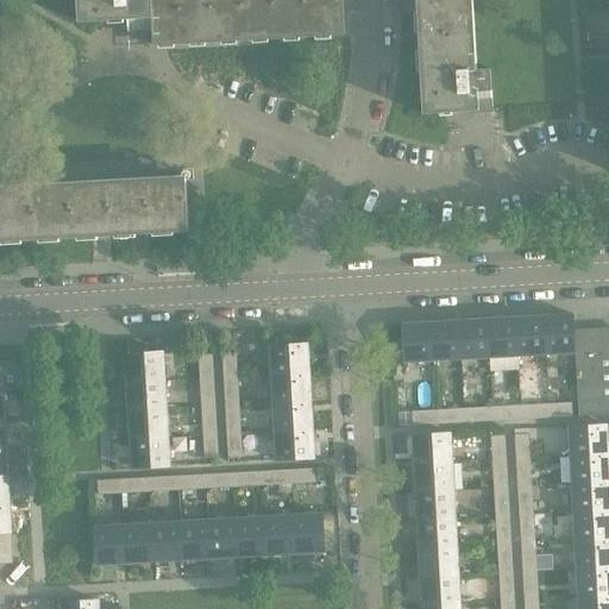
[(76,0),(79,23),(126,20),(127,38),(152,37),(154,46),(344,36),(341,0),(76,0)]
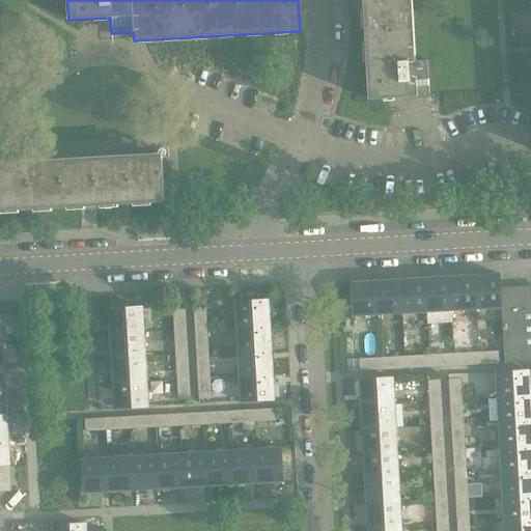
[(363,0),(366,45),(369,100),(388,99),(429,96),(427,61),(410,62),(406,0),(363,0)]
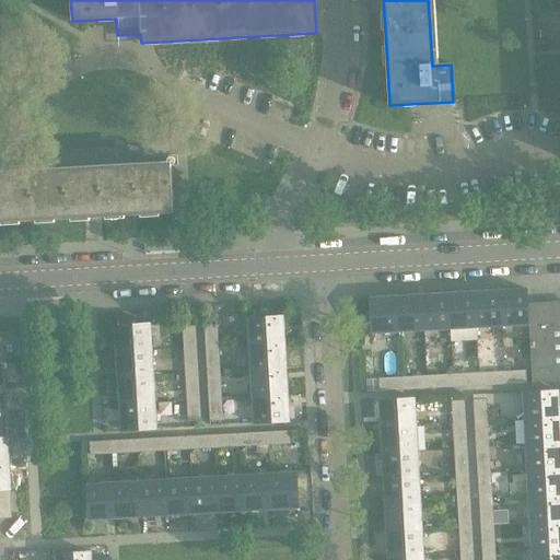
[(0,222),(174,213),(171,163),(133,165),(133,171),(0,177),(0,222)]
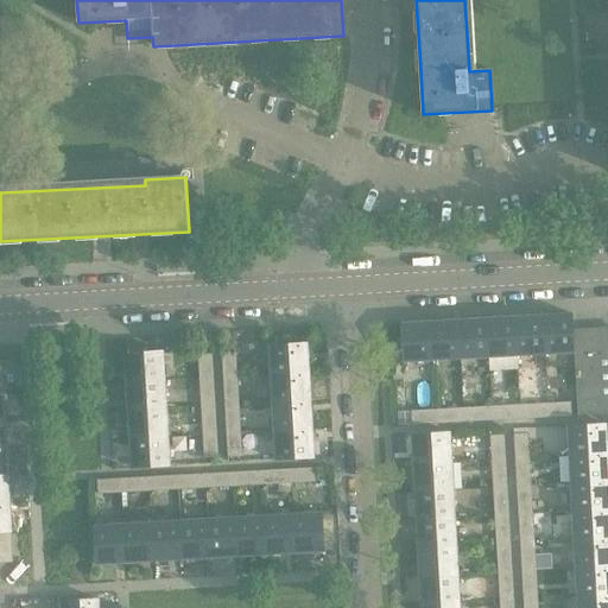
[(572,315),(544,316),(545,355),(574,353),(572,315)]
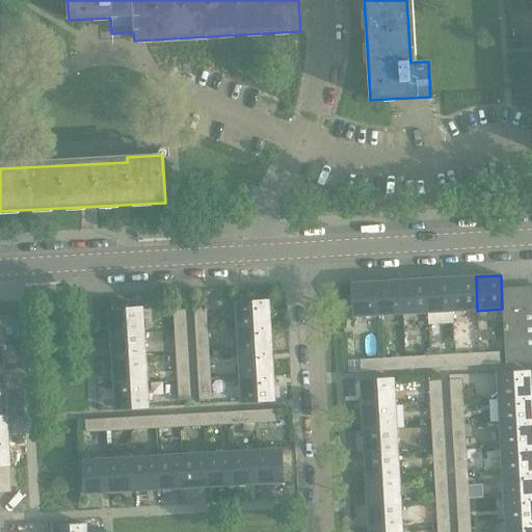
[(476,276),(451,278),(453,312),(477,311),(476,276)]
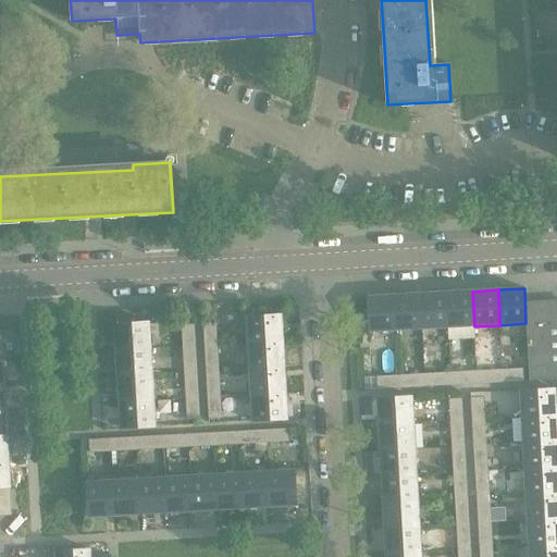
[(472,292),(446,293),(448,327),(474,326),(472,292)]
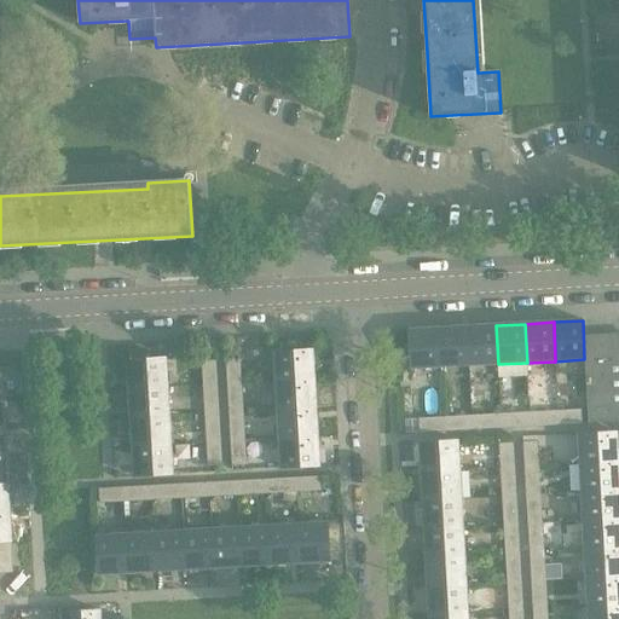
[(496,325),(467,327),(469,366),(498,364),(496,325)]
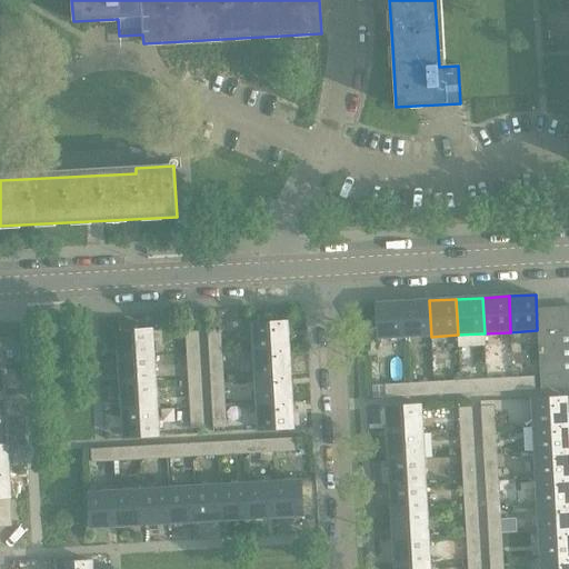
[(429,300),(402,301),(405,338),(431,337),(429,300)]
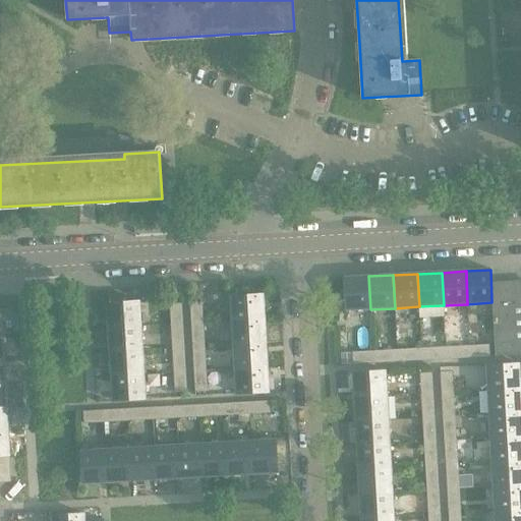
[(370,309),(368,276),(344,278),(346,310),(370,309)]
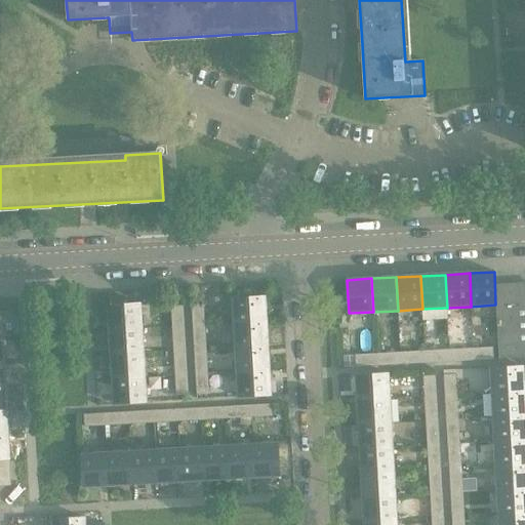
[(524,283),(495,285),(499,360),(524,358),(524,283)]
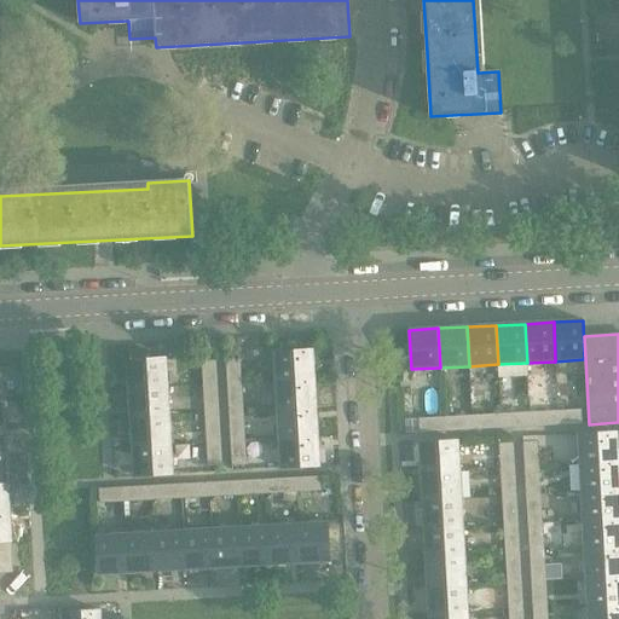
[(275,352),(277,382),(314,380),(313,351),(275,352)]
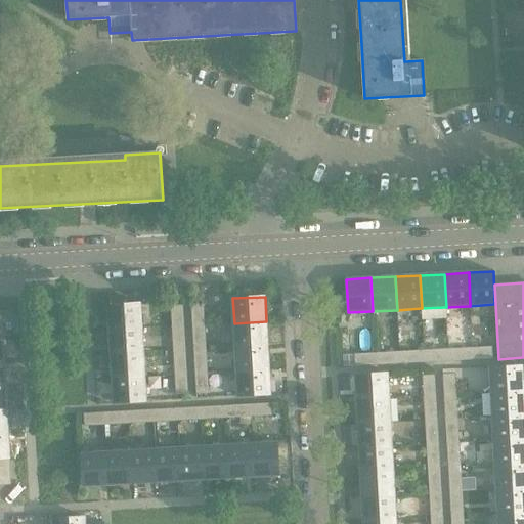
[(108,306),(110,331),(142,329),(140,304),(108,306)]
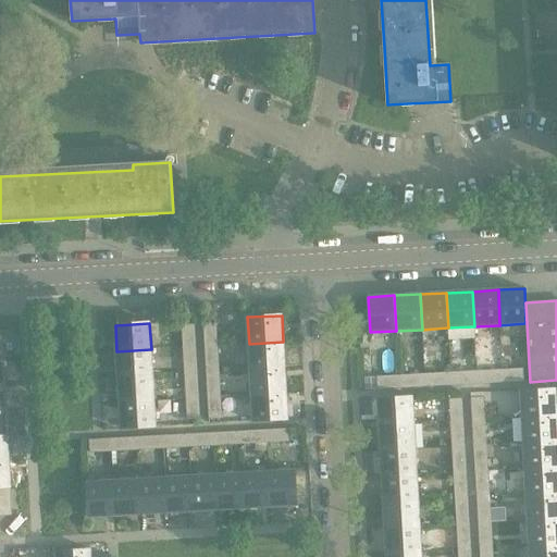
[(217,324),(203,324),(205,346),(218,345),(217,324)]
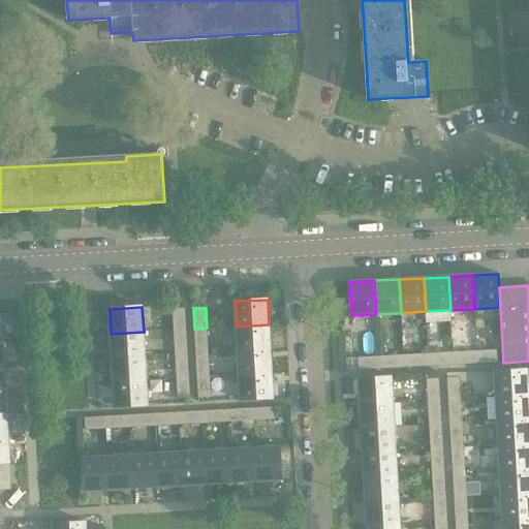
[(173,310),(174,330),(186,330),(185,309),(173,310)]
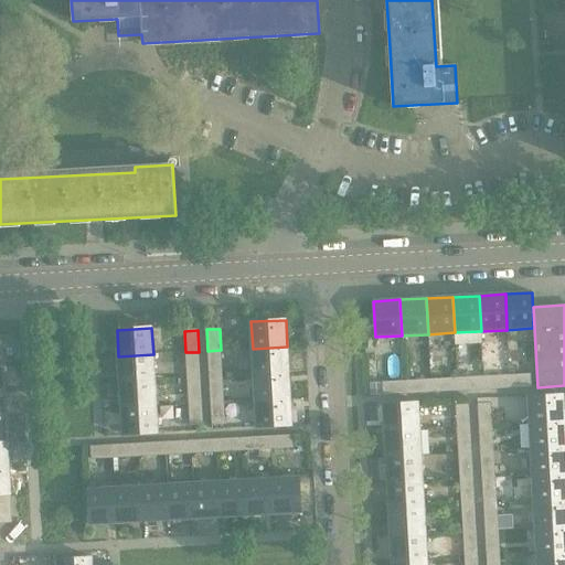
[(287,347),(253,349),(254,375),(289,373),(287,347)]
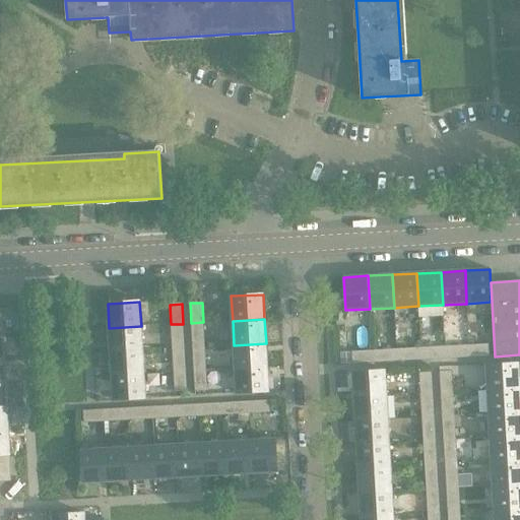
[(203,322),(191,323),(192,347),(204,346),(203,322)]
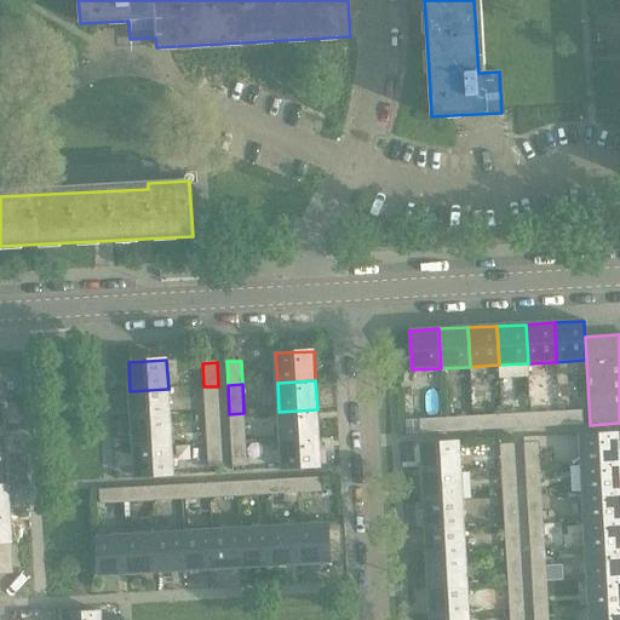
[(218,386),(204,386),(205,415),(219,415),(218,386)]
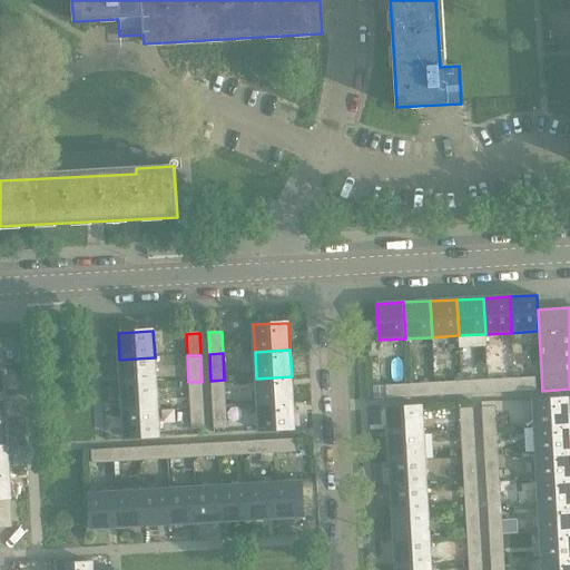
[(155,357),(119,360),(120,386),(156,384),(155,357)]
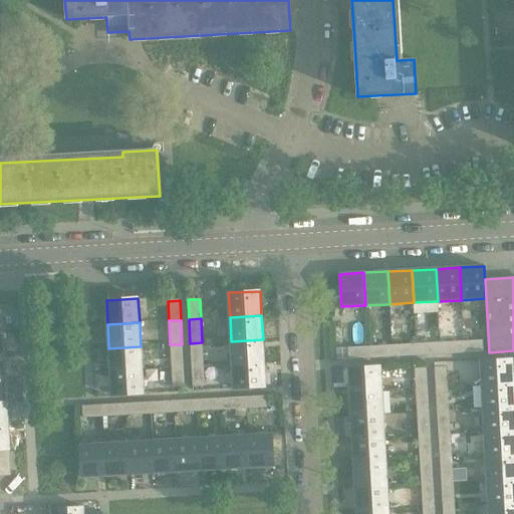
[(263,339),(231,341),(232,364),(264,363),(263,339)]
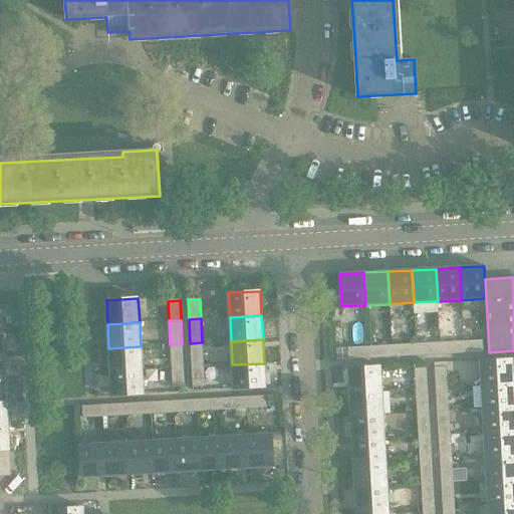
[(484,340),(464,341),(464,353),(484,352),(484,340)]
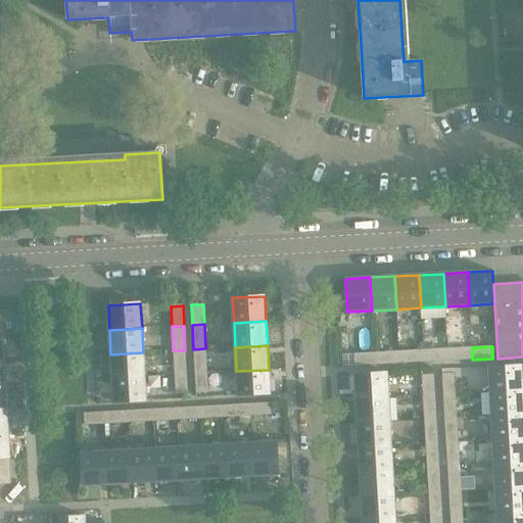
[(472,347),(447,349),(448,362),(472,360),(472,347)]
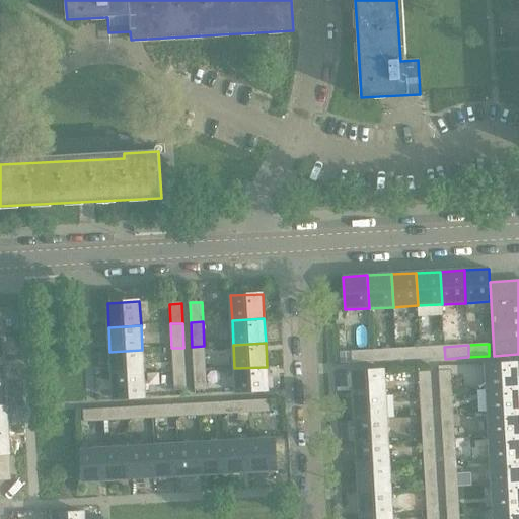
[(204,346),(192,347),(194,371),(206,370),(204,346)]
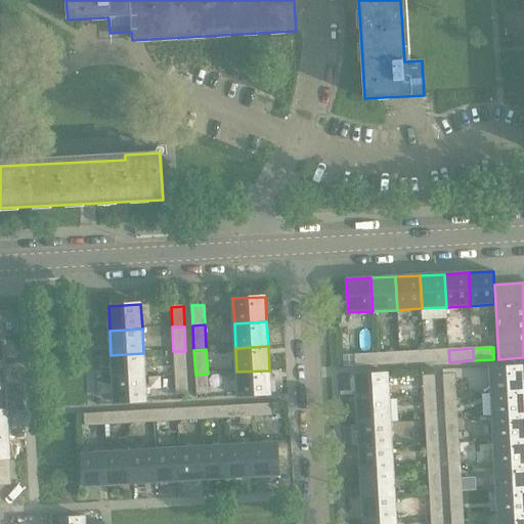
[(448,350),(424,351),(425,363),(449,362),(448,350)]
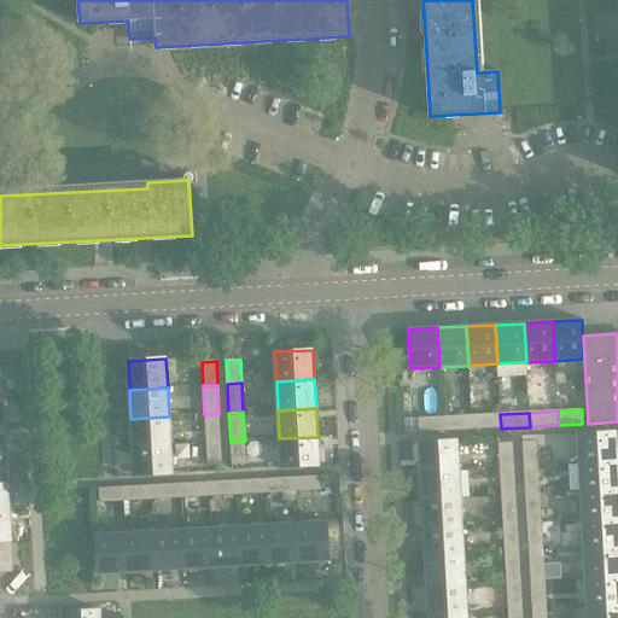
[(219,414),(204,414),(207,443),(221,442),(219,414)]
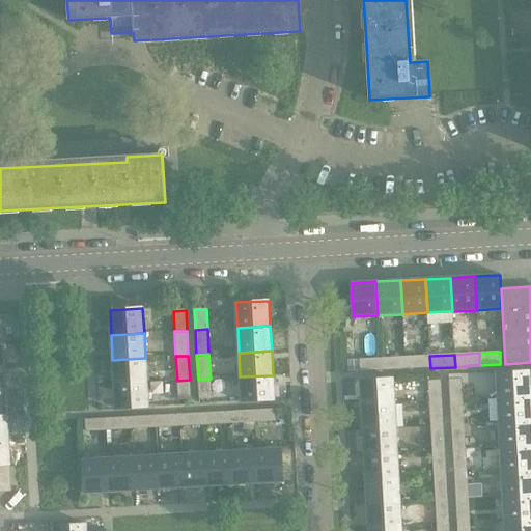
[(429,356),(404,357),(406,369),(430,368),(429,356)]
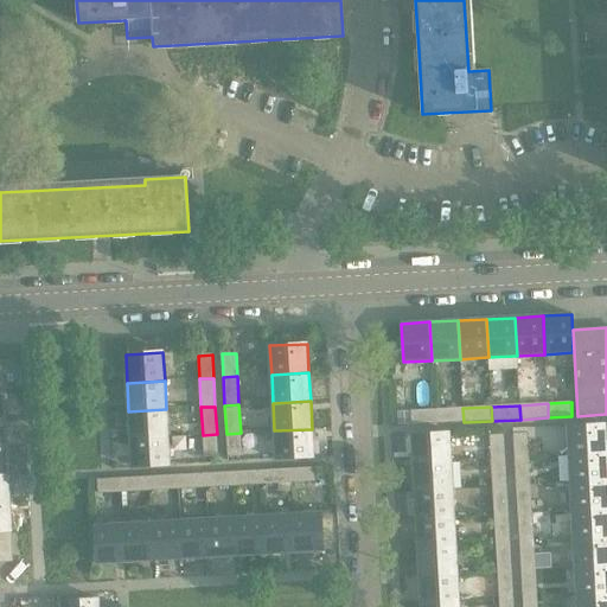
[(462,408),(435,409),(435,423),(464,422),(462,408)]
